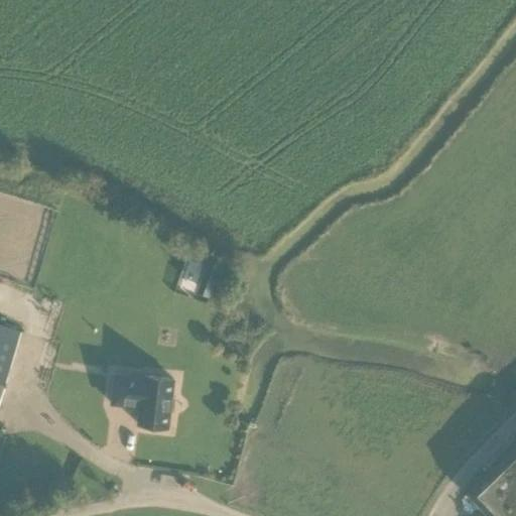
[(212,288),(219,265),(208,262),(200,284),(212,288)]
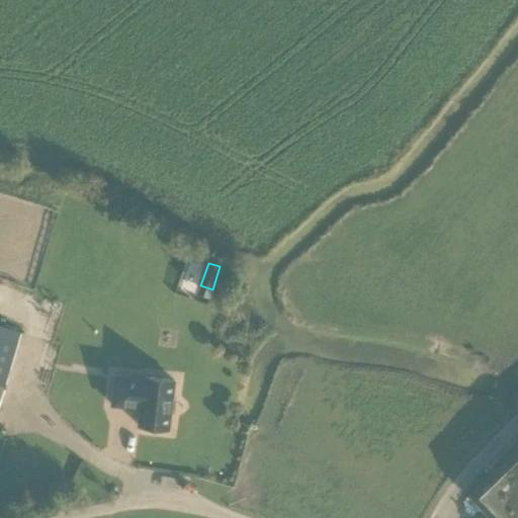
[(0,400),(21,333),(0,326),(0,400)]
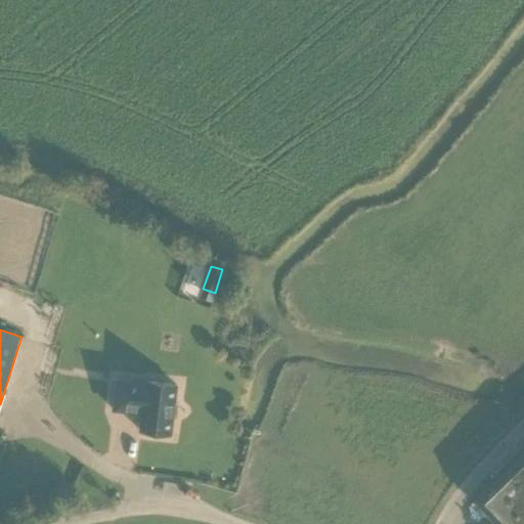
[(176,417),(178,403),(174,403),(176,385),(147,381),(146,384),(118,380),(114,409),(143,413),(140,431),(170,435),(173,417),(176,417)]
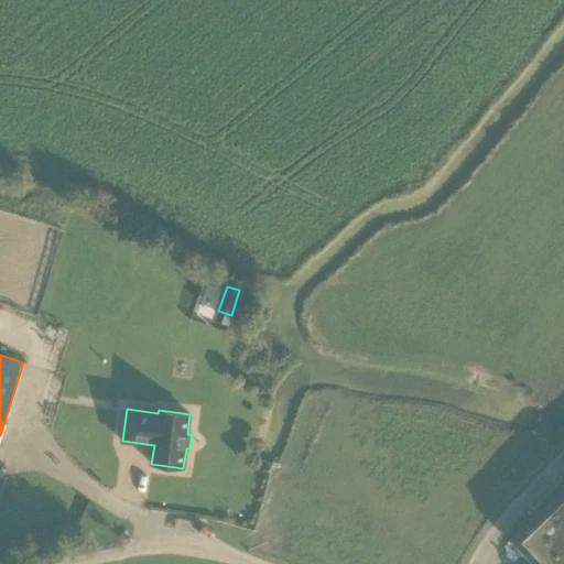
[(563,563),(563,486),(511,539),(535,563),(563,563)]
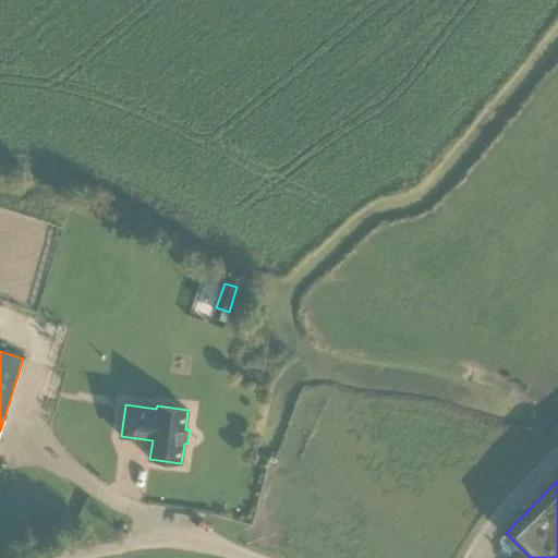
[(77,514),(64,509),(61,517),(73,523),(77,514)]
